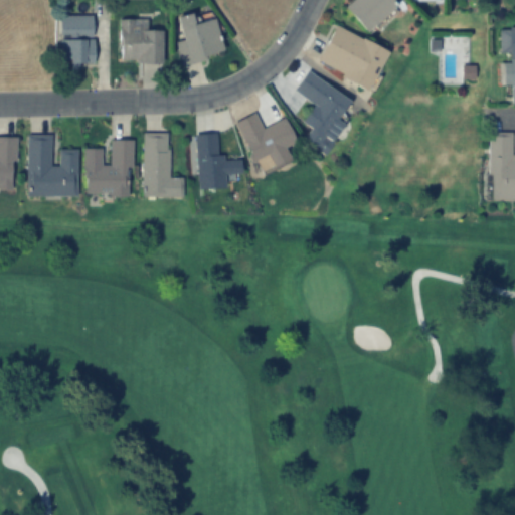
[(367,31),(395,4),(391,0),(351,0),(344,7),(367,31)]
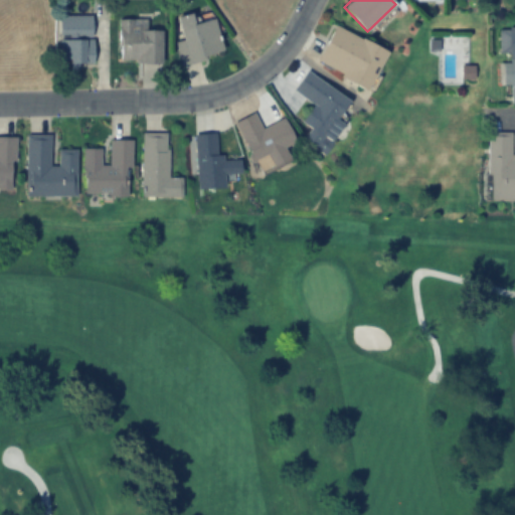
[(176,41),(181,62),(223,52),(215,17),(196,22),(194,12),(178,16),(183,40),(176,41)]
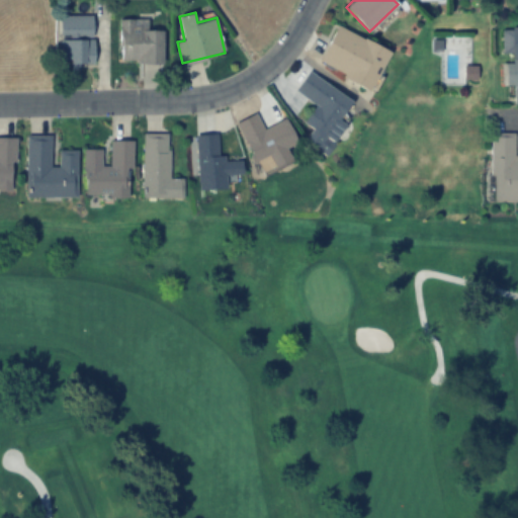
[(60,15),(61,66),(94,65),(93,15),(60,15)]
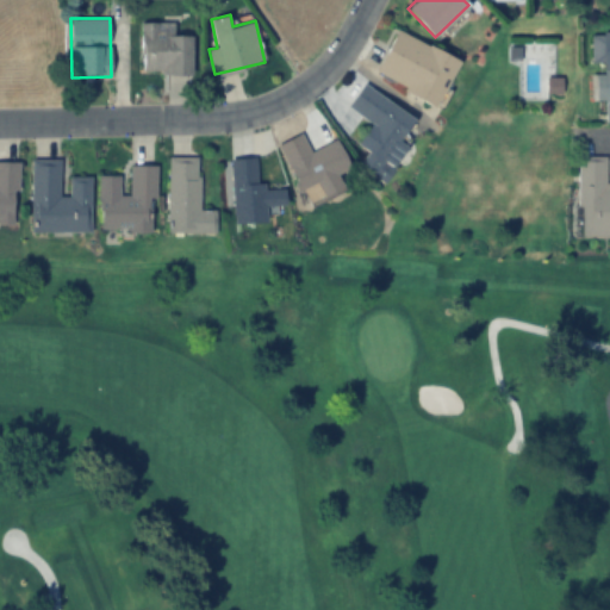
[(192,74),(192,35),(174,35),(174,22),(142,22),(142,74),(192,74)]
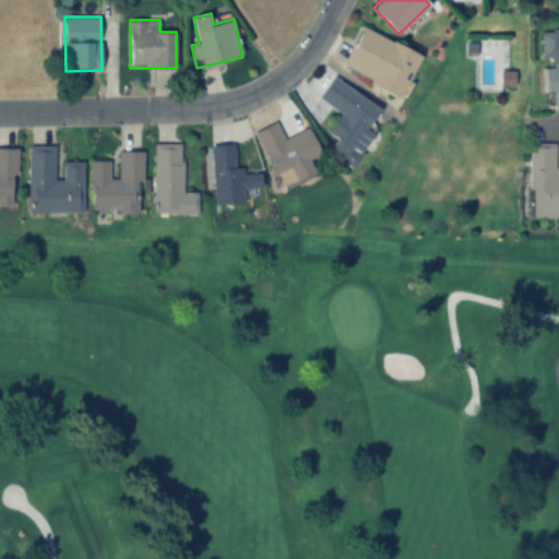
[(363,27),(343,69),(400,95),(418,54),(363,27)]
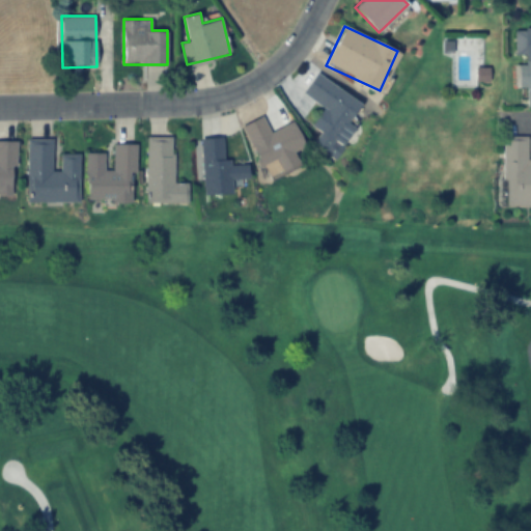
[(530,27),(512,28),(513,56),(523,55),(524,64),(513,65),(513,87),(525,87),(526,106),(530,106),(530,27)]
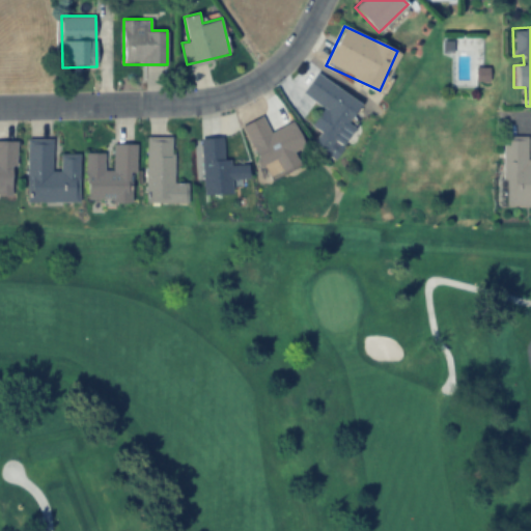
[(312,143),(332,157),(365,107),(315,74),(303,93),(325,108),(312,126),(320,132),(312,143)]
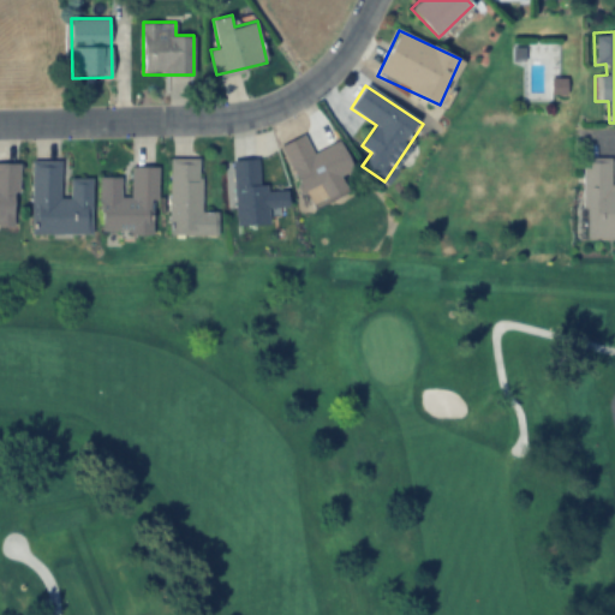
[(282,144),(309,207),(346,190),(340,174),(353,169),(341,139),(311,153),(304,135),(282,144)]
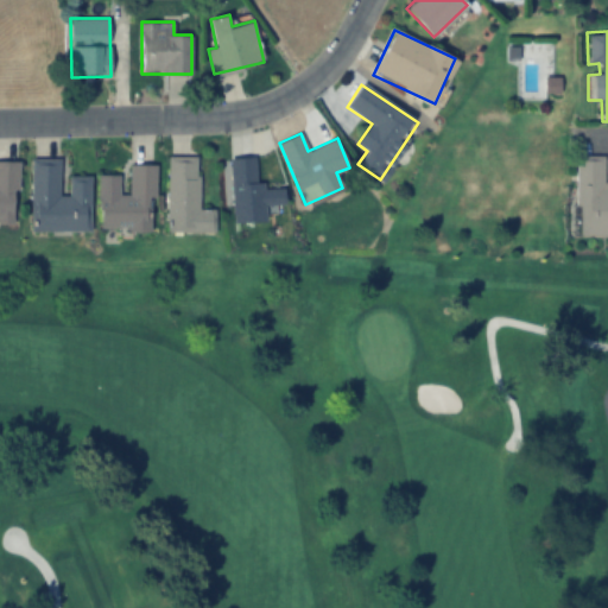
[(169,156),(169,233),(215,233),(215,210),(200,210),(200,156),(169,156)]
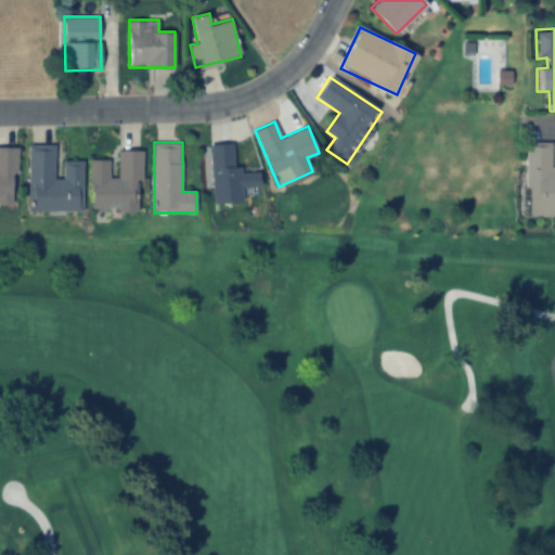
[(554,216),(554,165),(550,165),(550,142),(525,142),(525,216),(554,216)]
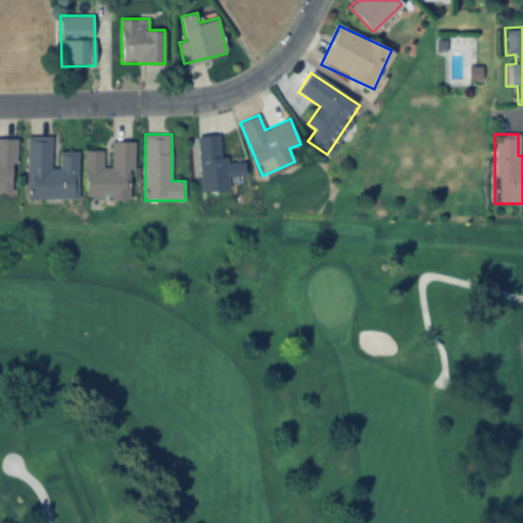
[(200,192),(226,191),(224,135),(198,136),(200,192)]
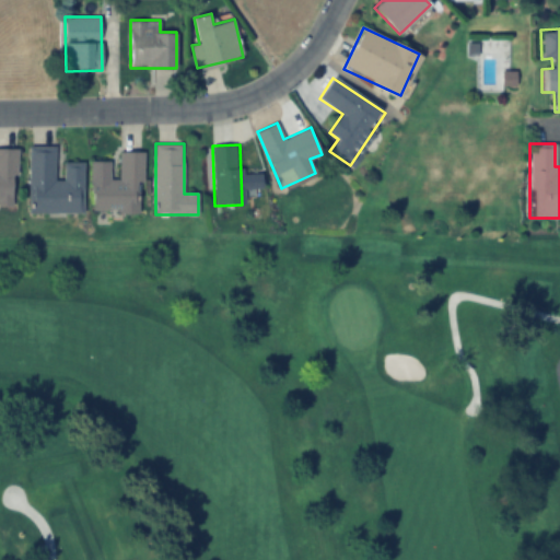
[(30,214),(84,214),(84,162),(66,162),(66,181),(56,181),(56,146),(30,146),(30,214)]
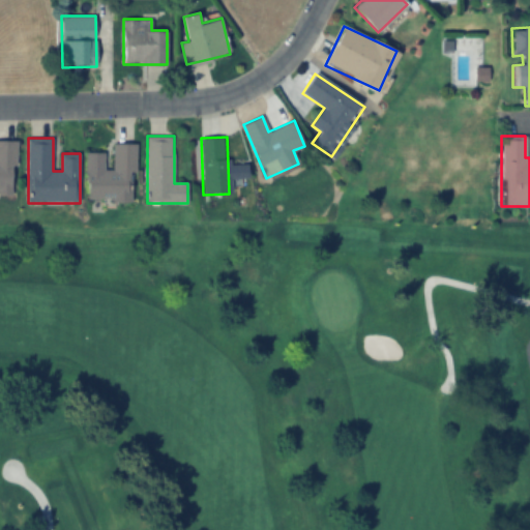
[(0,197),(15,198),(15,140),(0,139),(0,197)]
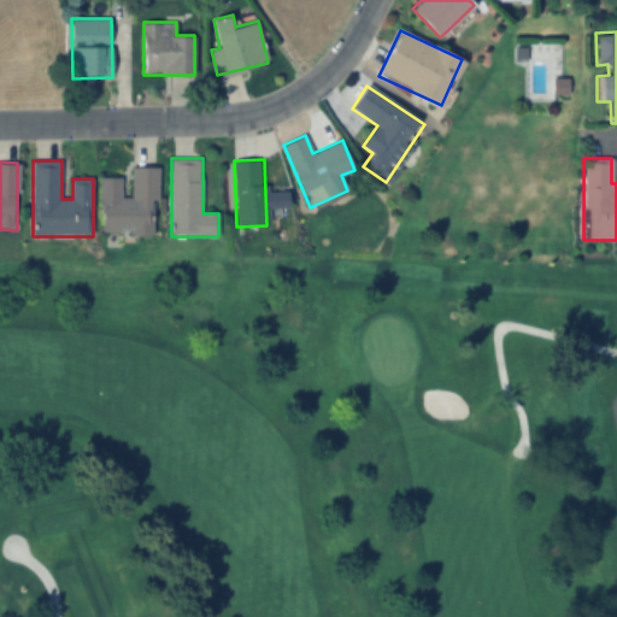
[(101,235),(157,235),(158,166),(133,166),(133,198),(122,198),(122,177),(103,177),(101,235)]
